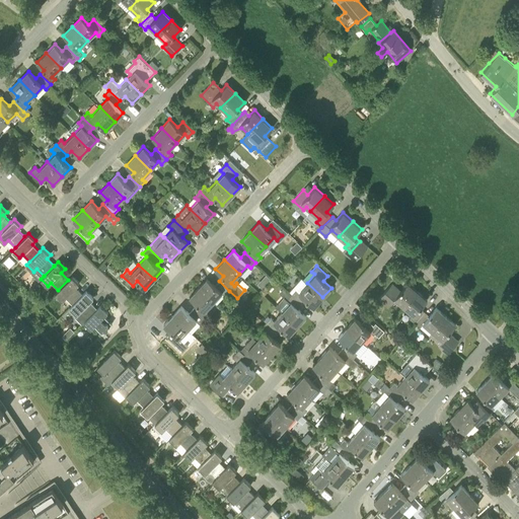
[(72,304),(82,294),(75,287),(79,283),(72,276),(68,280),(58,290),(55,293),(62,300),(65,297),(72,304)]
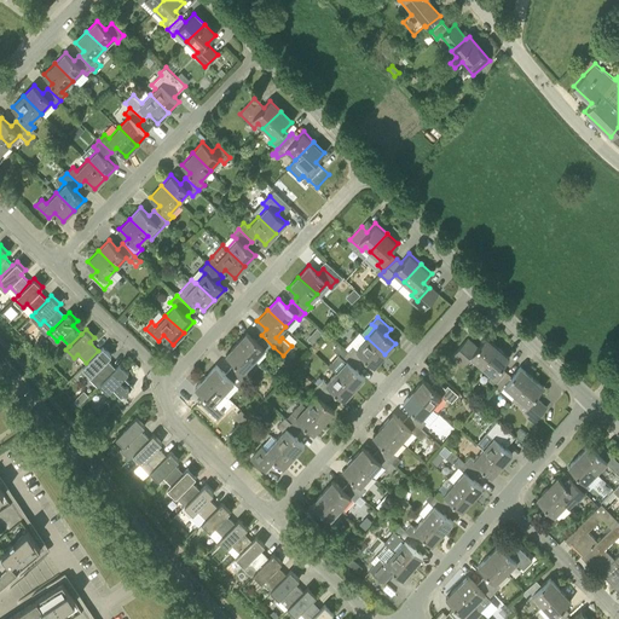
[(268,353),(273,347),(261,335),(256,340),(247,331),(236,342),(255,359),(265,350),(268,353)]
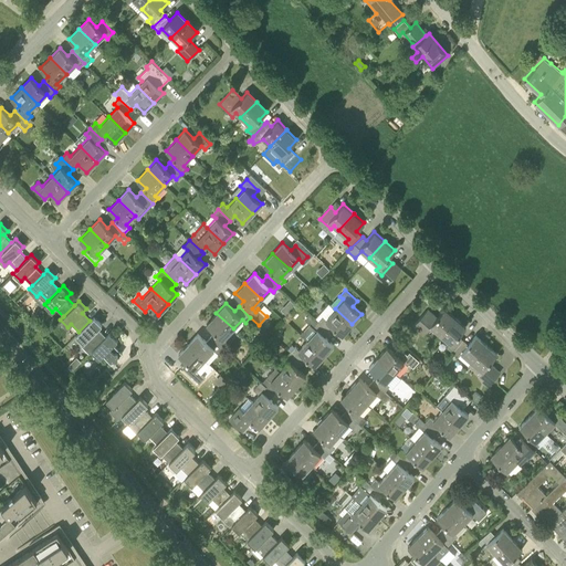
[(430,326),(440,335),(456,317),(444,307),(437,316),(427,308),(412,325),(423,334),(430,326)]
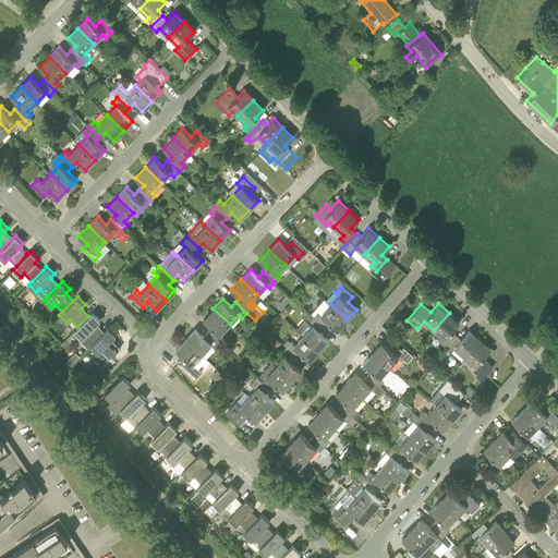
[(338,330),(347,319),(330,304),(322,314),(318,311),(313,316),(325,327),(329,322),(338,330)]
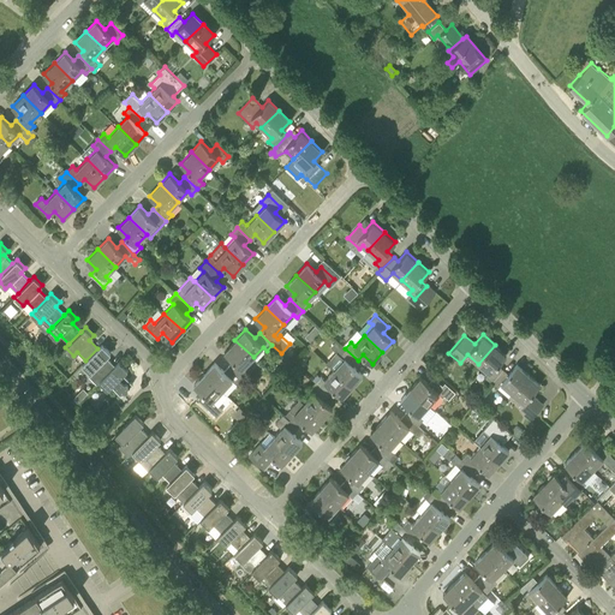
[(228,365),(242,377),(248,371),(244,368),(254,357),(234,340),(225,352),(233,360),(228,365)]
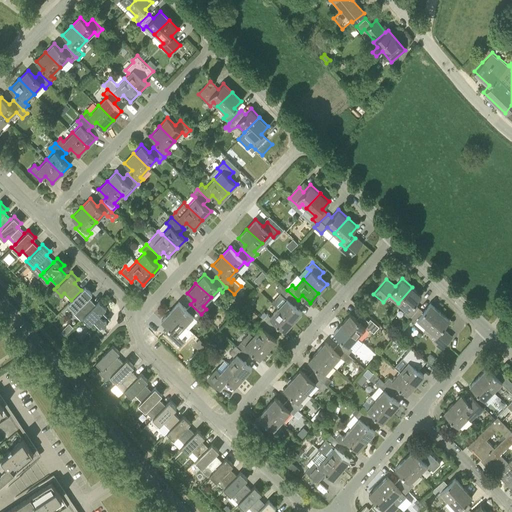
[(82,317),(96,304),(89,297),(92,293),(85,286),(81,290),(71,300),(68,303),(75,310),(74,312),(80,318),(82,317)]
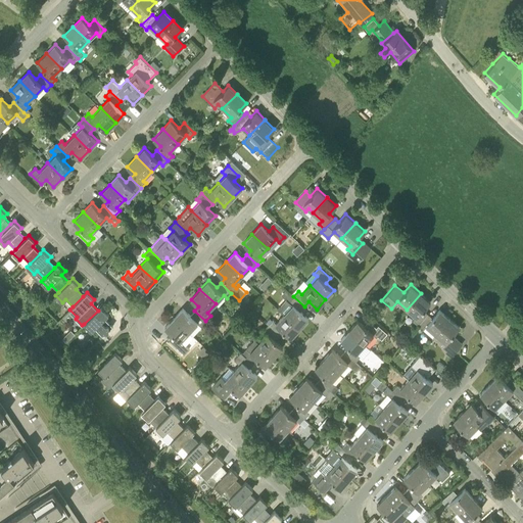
[(418,325),(428,314),(423,310),(430,301),(421,293),(407,310),(416,317),(413,320),(418,325)]
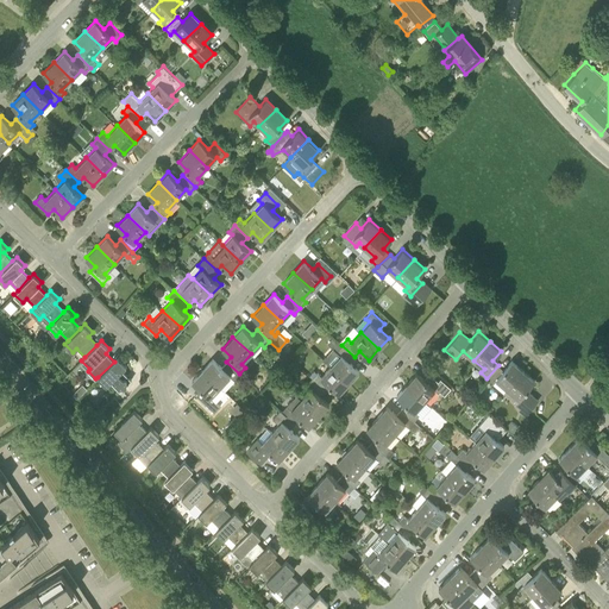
[(331,365),(349,382),(359,370),(350,362),(355,357),(341,345),(336,351),(339,355),(331,365)]
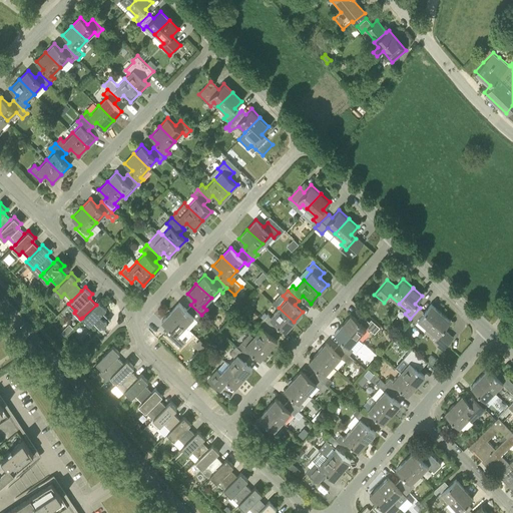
[(106,326),(106,324),(110,320),(103,312),(106,308),(105,302),(100,302),(99,301),(96,305),(82,318),(90,325),(93,322),(101,330),(104,326),(106,326)]
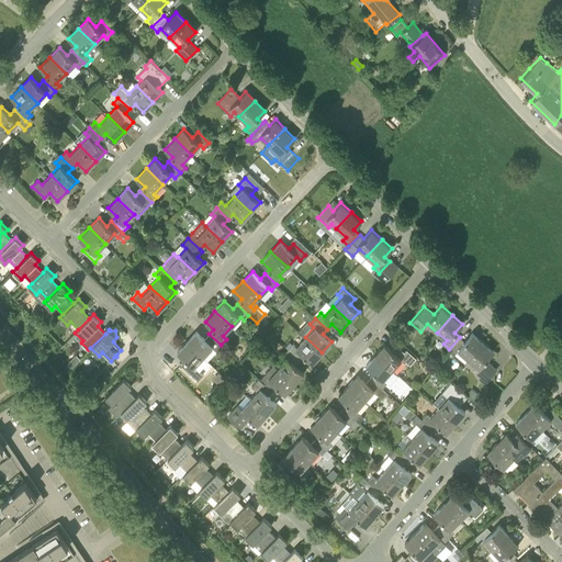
[(215,350),(221,345),(209,334),(204,338),(197,330),(187,341),(203,357),(212,347),(215,350)]
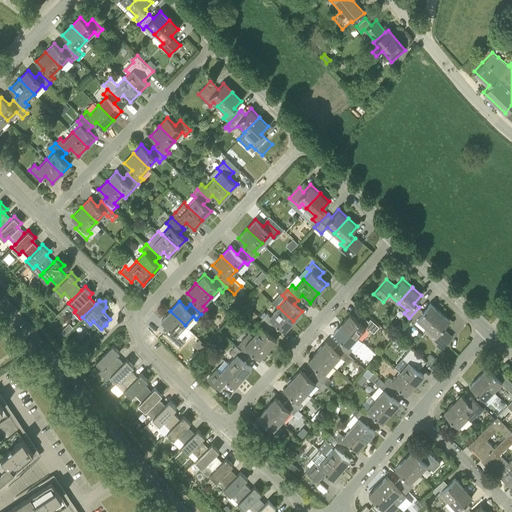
[(417,319),(426,327),(440,311),(430,303),(423,311),(419,307),(409,318),(410,319),(407,322),(410,324),(413,321),(414,322),(417,319)]
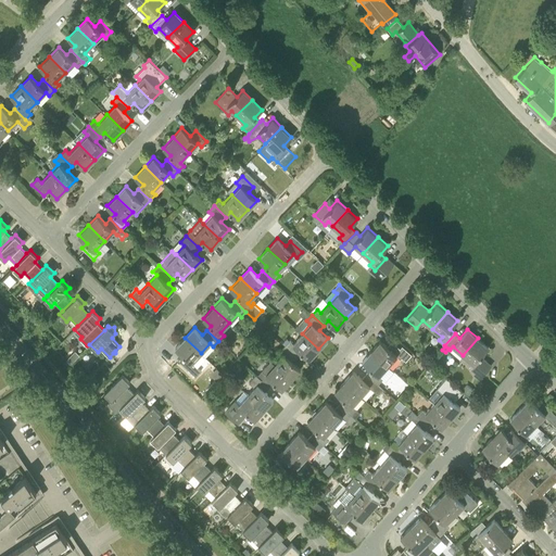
[(310,358),(318,349),(302,333),(292,343),(287,339),(282,343),(285,345),(297,356),(301,351),(310,358)]
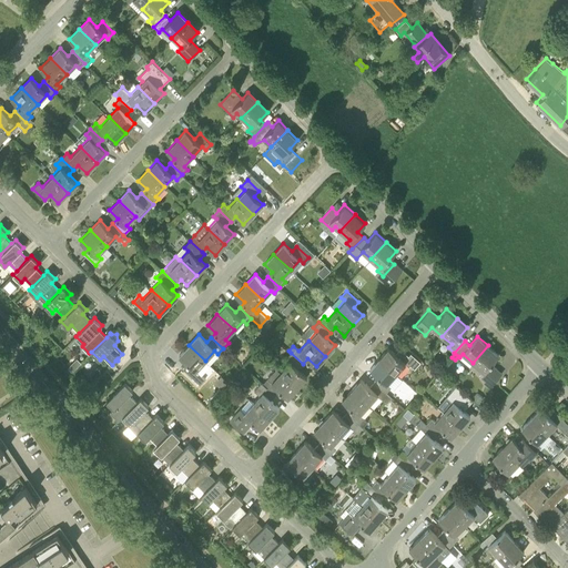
[(200,384),(205,378),(196,371),(205,361),(189,345),(179,355),(188,363),(183,368),(200,384)]
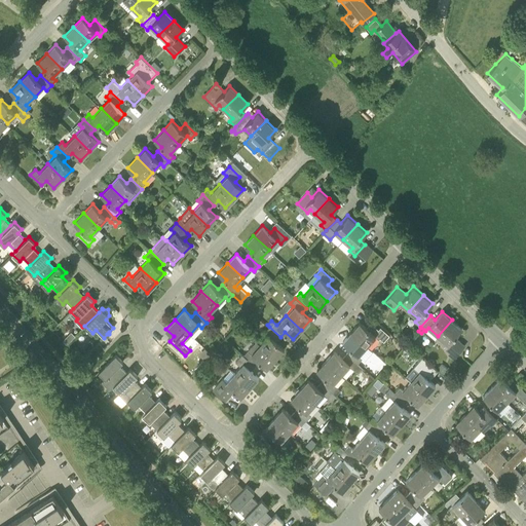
[(449,352),(448,353),(453,359),(464,345),(454,337),(461,329),(452,320),(438,336),(448,344),(445,348),(449,352)]
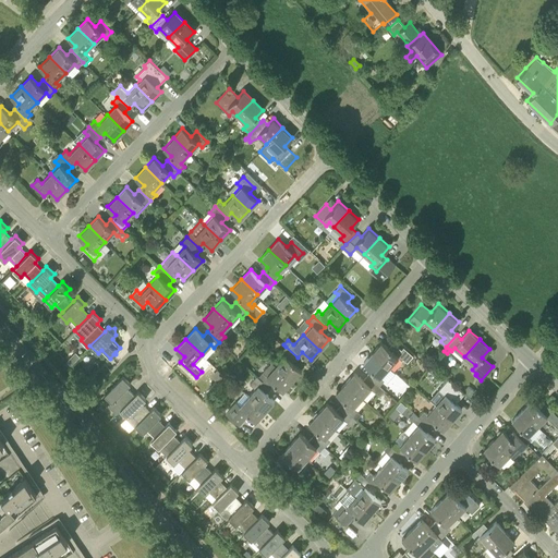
[(373,352),(389,367),(398,358),(401,361),(403,360),(407,363),(413,356),(403,348),(401,350),(393,342),(389,348),(381,341),(373,352)]
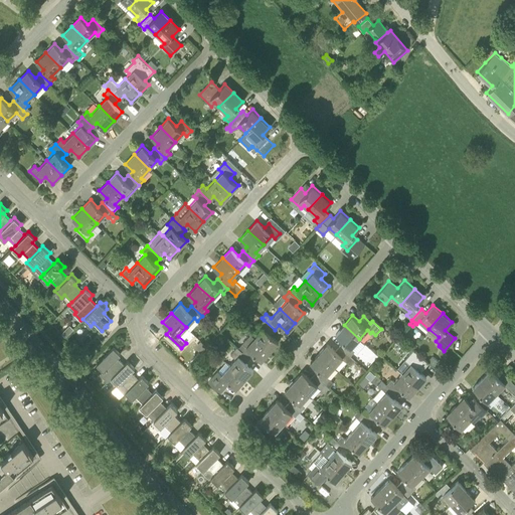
[(254,337),(270,351),(279,341),(271,334),(275,330),(264,320),(259,325),(262,328),(254,337)]
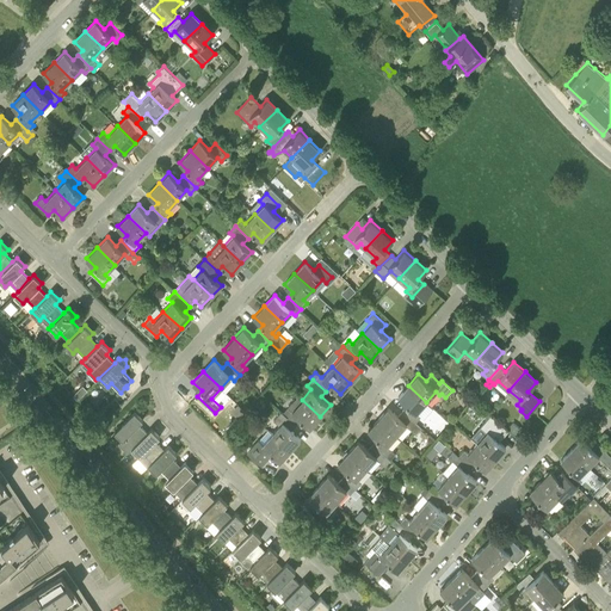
[(402,409),(415,423),(420,417),(417,413),(426,402),(408,386),(397,396),(407,405),(402,409)]
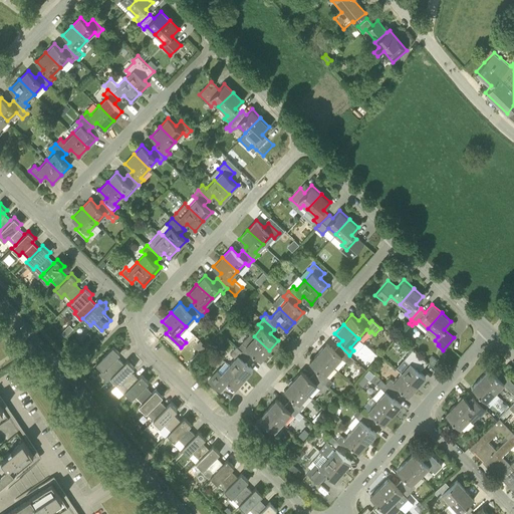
[(261,359),(269,350),(254,336),(246,345),(243,342),(238,347),(249,357),(253,352),(261,359)]
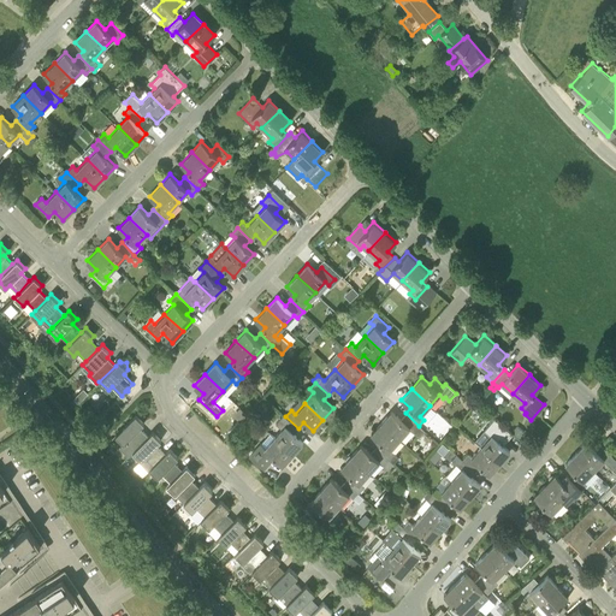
[(425,431),(419,426),(406,413),(401,419),(391,410),(381,421),(400,438),(409,428),(419,437),(425,431)]
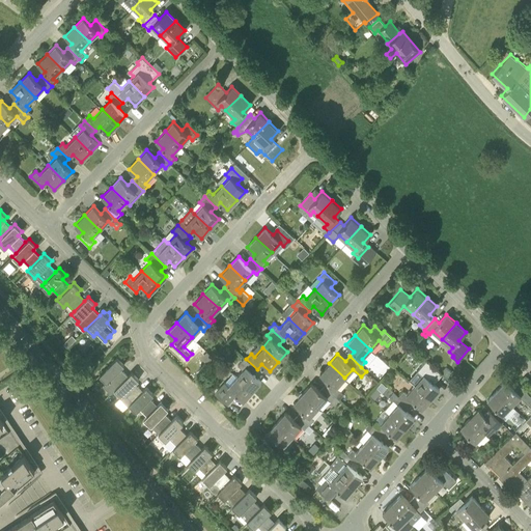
[(110,393),(114,389),(128,375),(120,368),(124,364),(117,357),(100,374),(107,382),(103,385),(110,393)]
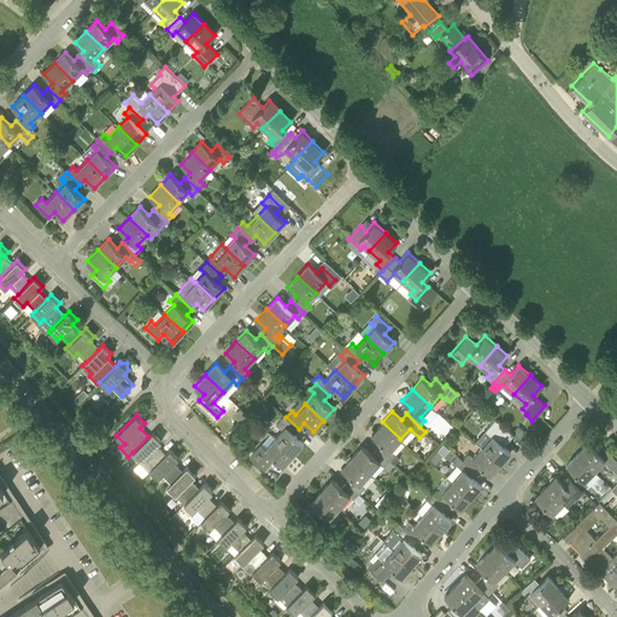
[(275,438),(293,454),(304,442),(294,434),(299,429),(286,417),(285,415),(276,423),(282,429),(275,438)]
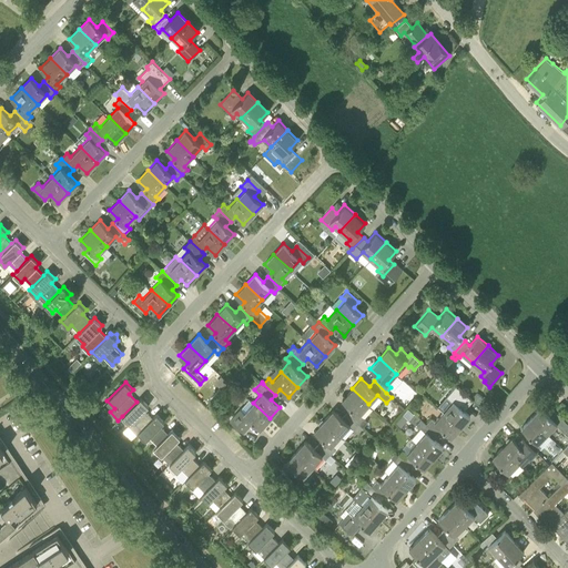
[(359,415),(364,411),(368,404),(352,388),(342,399),(351,407),(346,412),(362,428),(367,422),(359,415)]
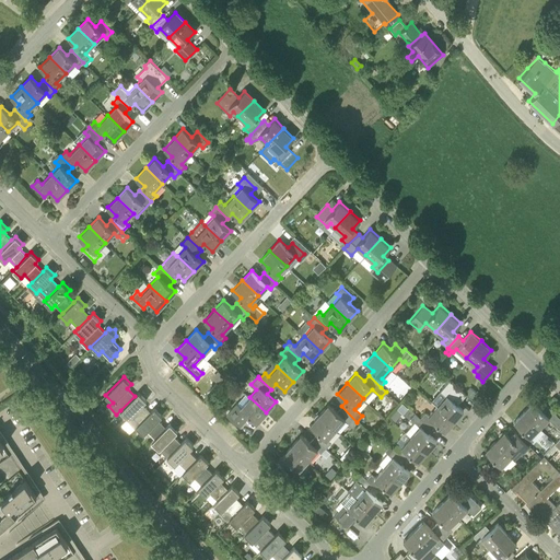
[(438,405),(454,420),(464,409),(455,403),(459,397),(447,386),(442,393),(445,395),(438,405)]
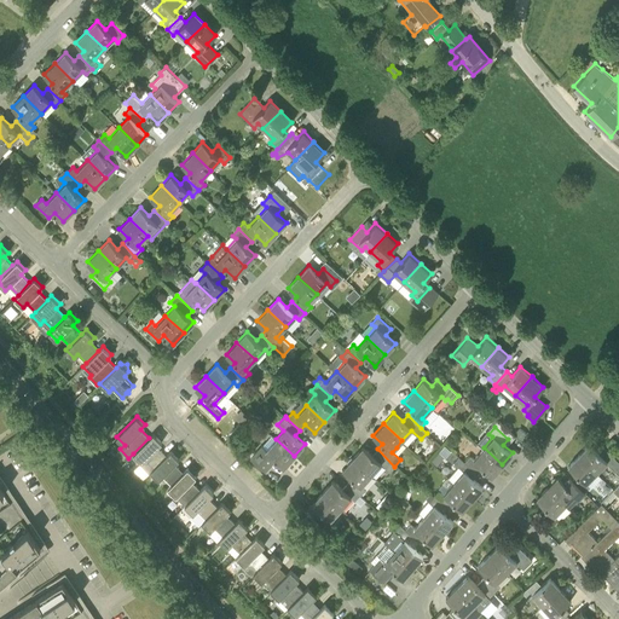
[(154,467),(166,455),(157,446),(162,441),(154,433),(149,438),(133,453),(142,462),(145,458),(154,467)]
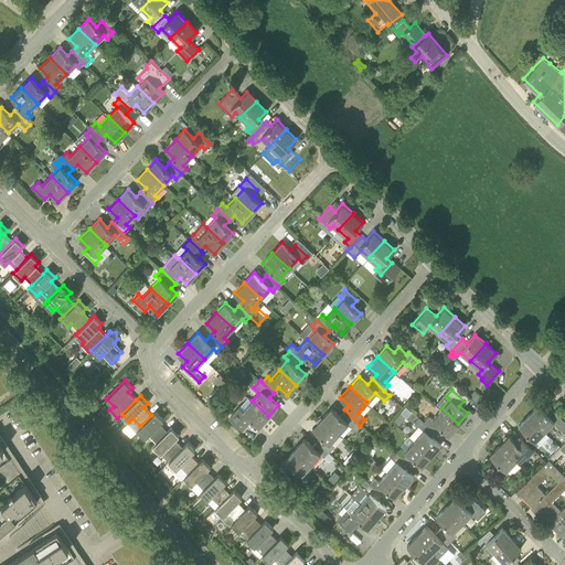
[(259,426),(268,416),(252,401),(242,411),(238,407),(230,418),(241,429),(251,418),(259,426)]
